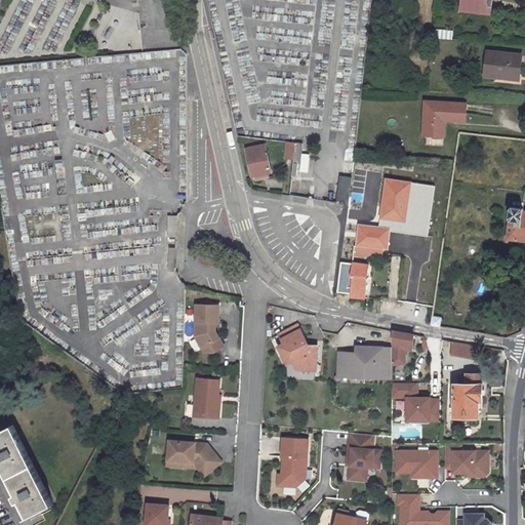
[(465,0),(465,10),(477,11),(494,13),(495,0),(465,0)]
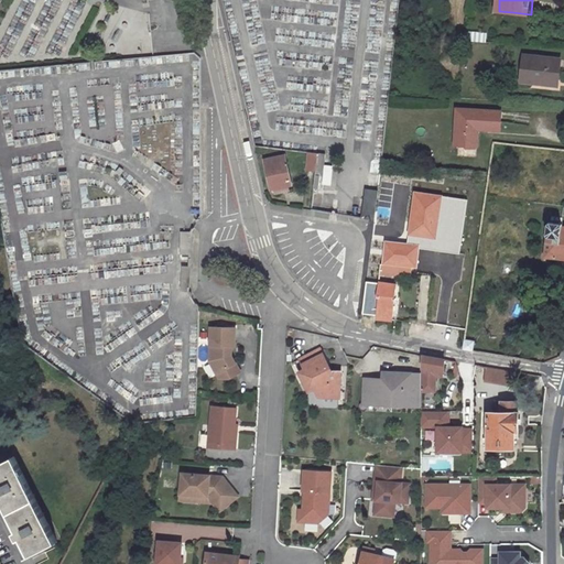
[(466,26),(465,36),(474,36),(475,26),(466,26)]
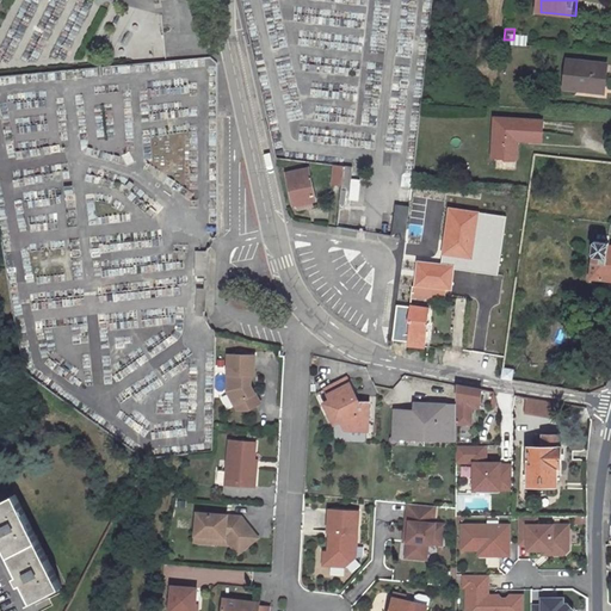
[(569,60),(567,88),(605,93),(608,63),(569,60)]
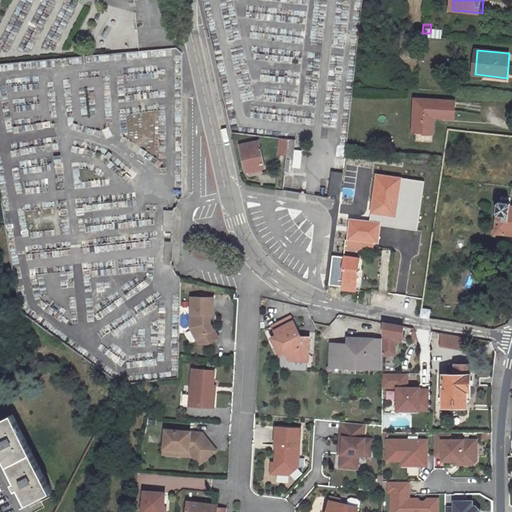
[(455,119),(457,102),(416,99),(414,132),(434,133),(435,120),(432,120),(432,117),(455,119)]
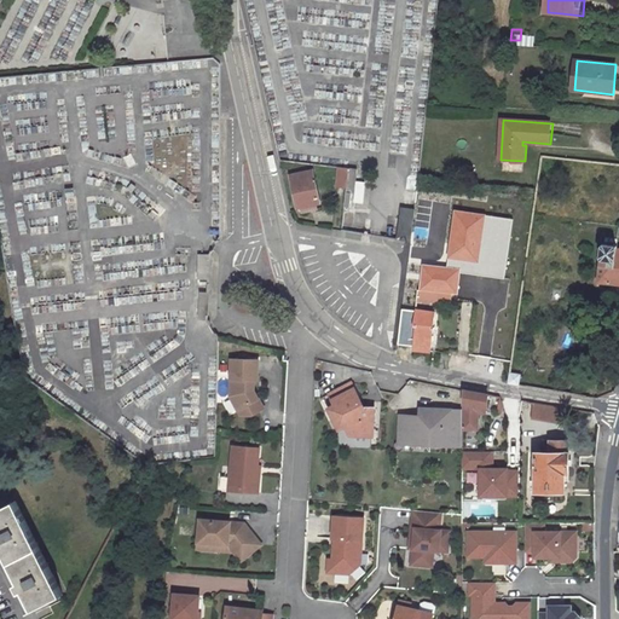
[(314,171),(293,175),(299,208),(301,207),(302,213),(319,209),(318,203),(320,203),(314,171)]
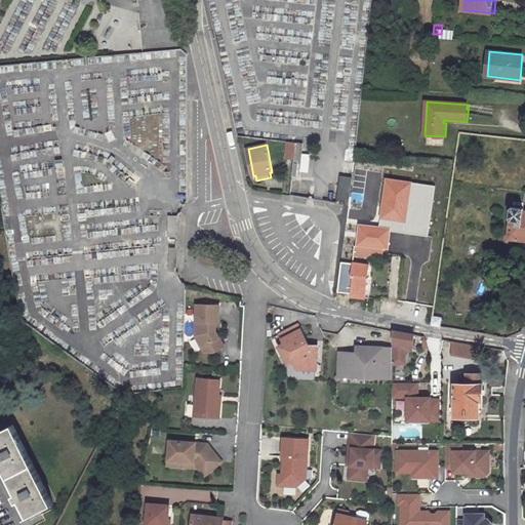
[(287,145),(285,160),(294,161),(296,146),(287,145)]
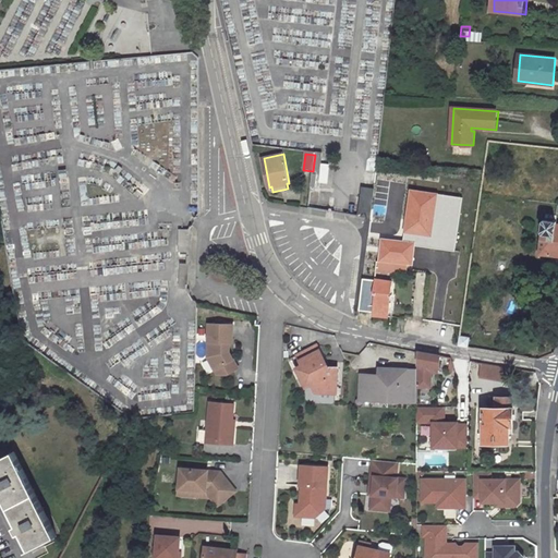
[(358,214),(371,216),(376,187),(363,185),(358,214)]
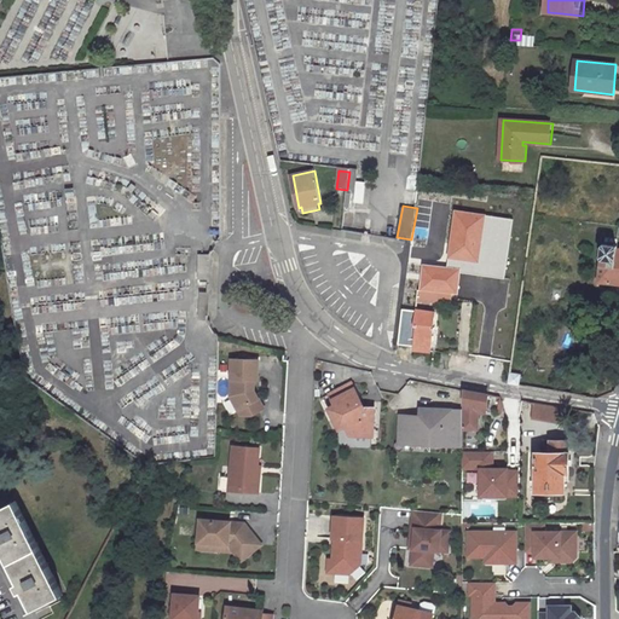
[(431,289),(429,298),(455,301),(460,236),(435,233),(431,289)]
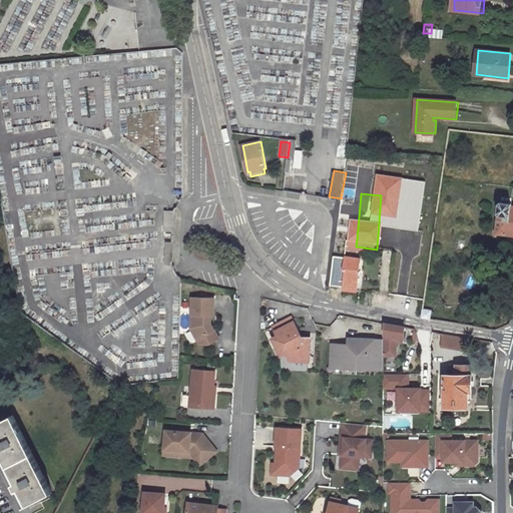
[(499,202),(496,234),(512,235),(512,205),(512,204),(499,202)]
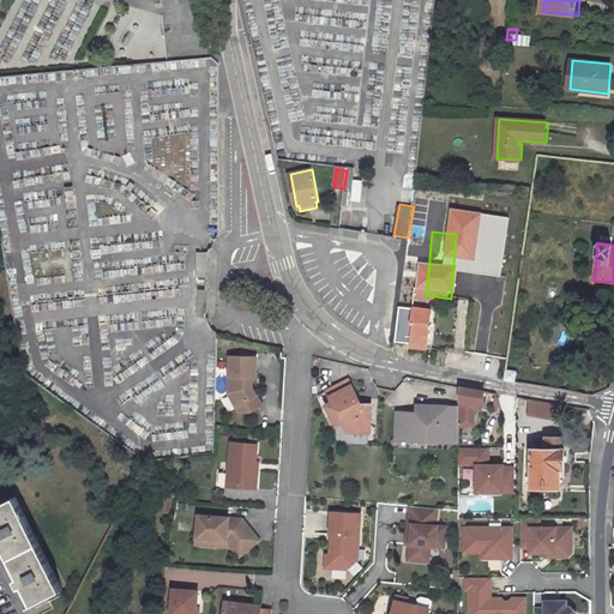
[(407,260),(403,284),(427,287),(428,263),(407,260)]
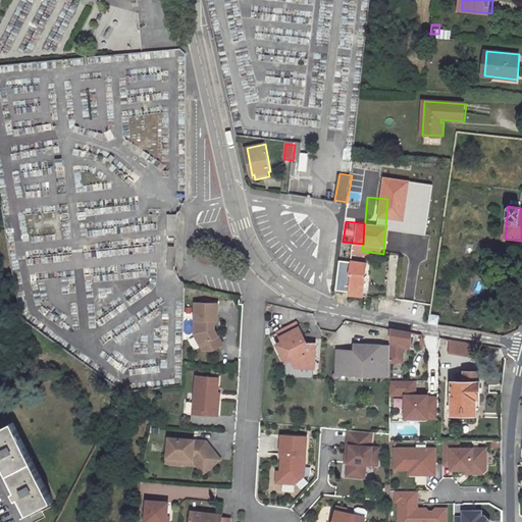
[(341,258),(335,290),(351,292),(350,295),(364,297),(368,261),(341,258)]
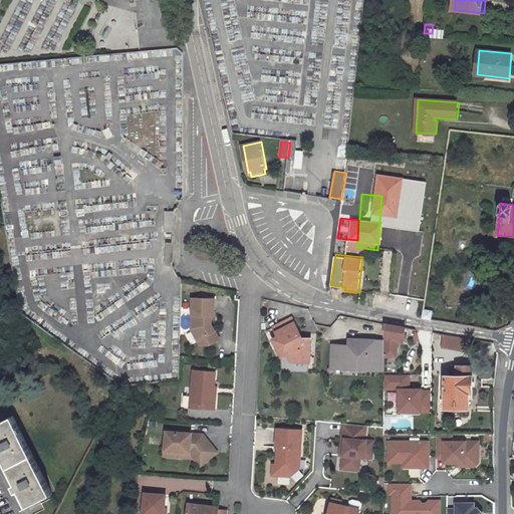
[(217,298),(195,298),(195,328),(203,343),(212,343),(218,340),(213,332),(218,330),(214,323),(214,314),(217,314),(217,298)]
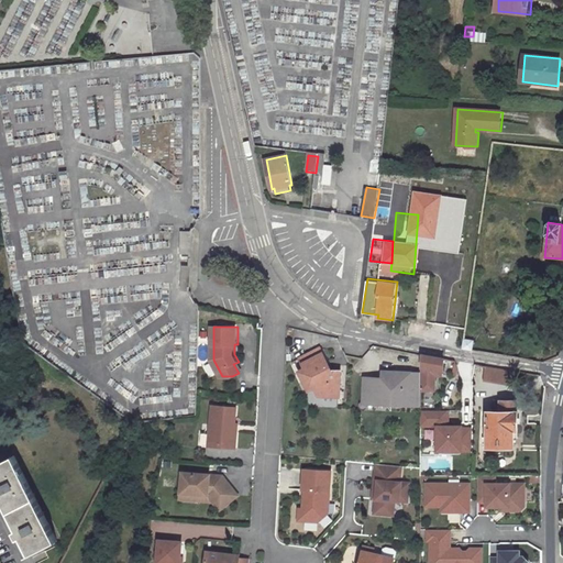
[(473,350),(475,340),(465,338),(463,348),(473,350)]
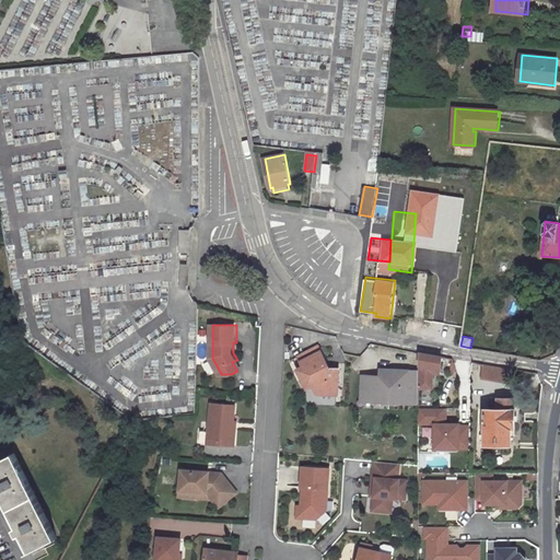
[(319,346),(299,356),(304,365),(299,369),(303,378),(308,375),(314,385),(318,393),(338,394),(340,368),(333,368),(330,369),(329,370),(326,363),(328,362),(319,346)]
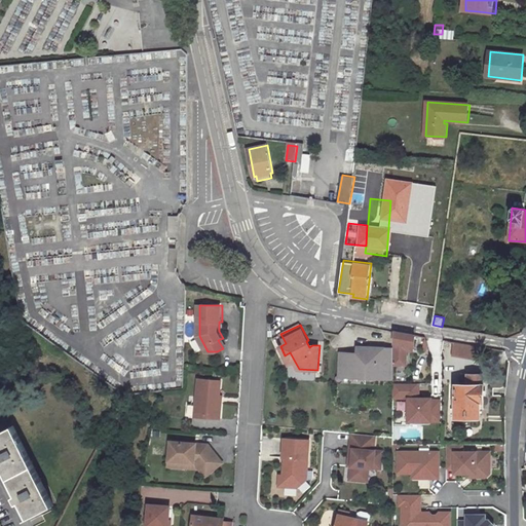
[(416,347),(416,335),(395,332),(395,346),(395,363),(395,366),(411,366),(411,351),(411,346),(416,347)]
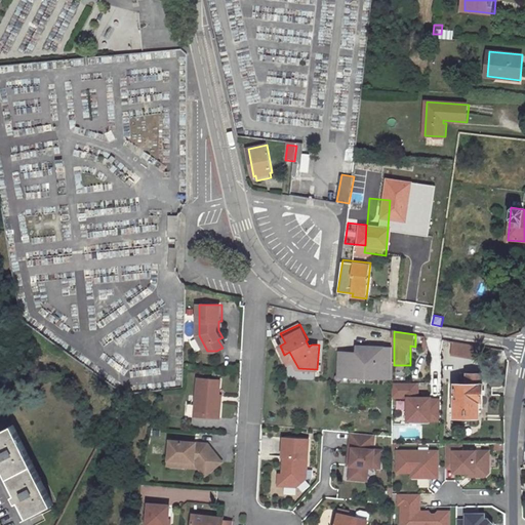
[(223,337),(217,339),(223,348),(227,346),(223,337)]
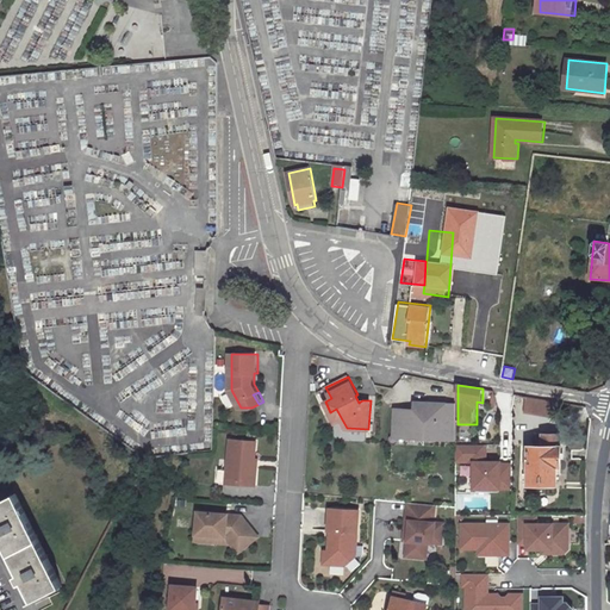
[(529,397),(527,411),(556,416),(559,402),(529,397)]
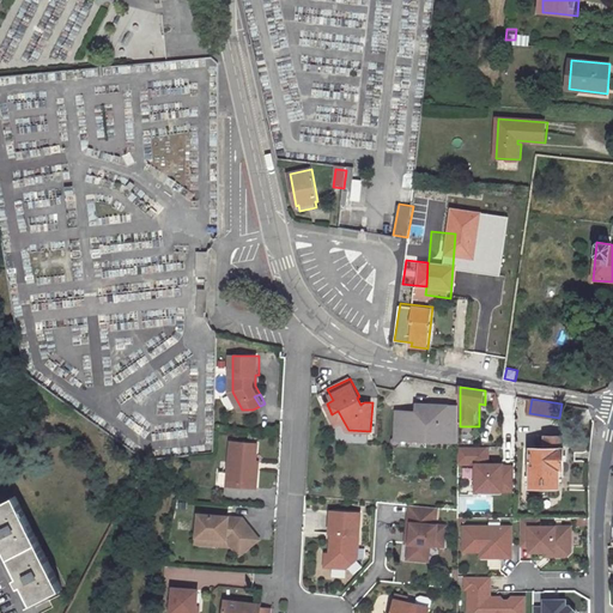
[(450,423),(460,423),(460,404),(418,404),(418,414),(412,414),(412,411),(398,411),(398,435),(429,435),(429,439),(450,439),(450,423)]
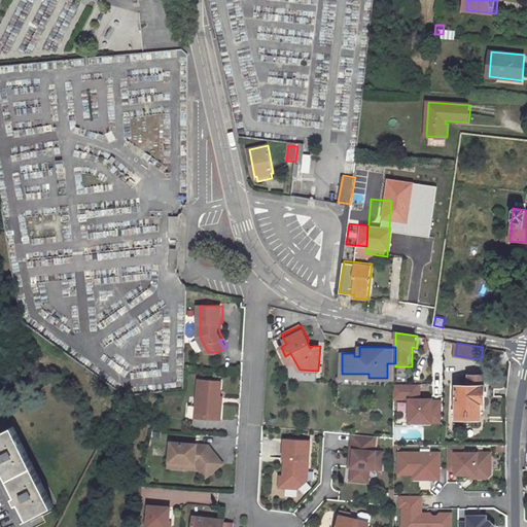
[(290,353),(285,356),(289,365),(295,362),(290,353)]
